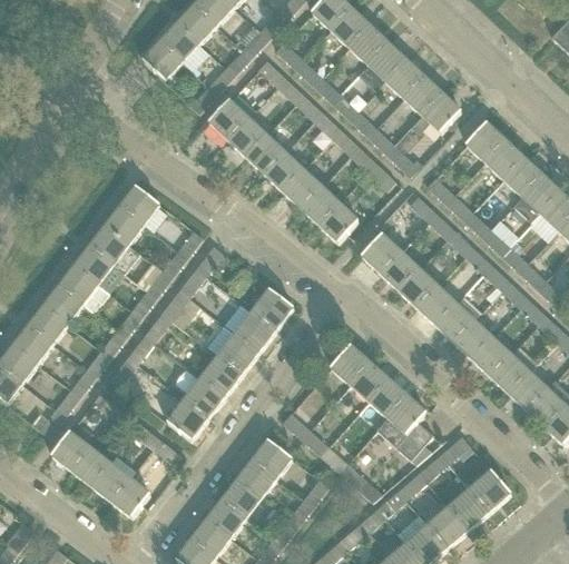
[(199,0),(195,5),(217,25),(233,8),(224,0),(199,0)]
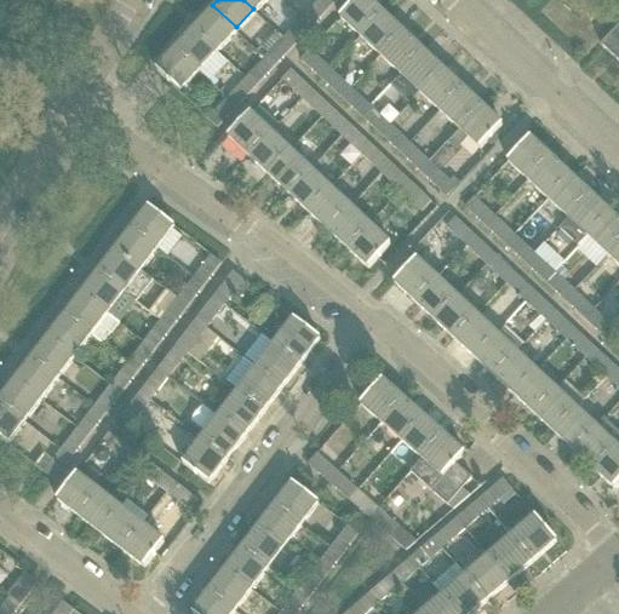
[(314,0),(304,11),(313,19),(328,3),(326,0),(314,0)]
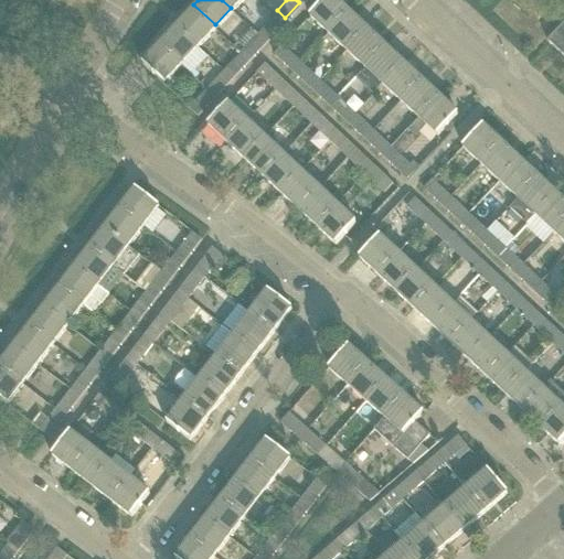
[(320,0),(309,12),(327,30),(348,8),(339,0),(320,0)]
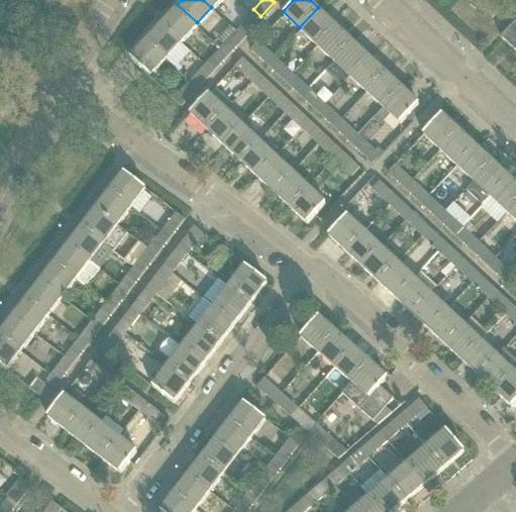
[(177,4),(161,20),(181,39),(197,22),(177,4)]
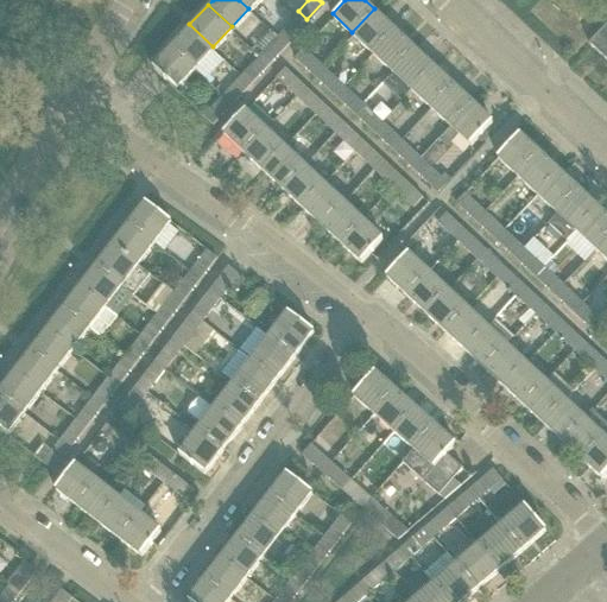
[(352,32),(372,50),(393,26),(374,8),(352,32)]
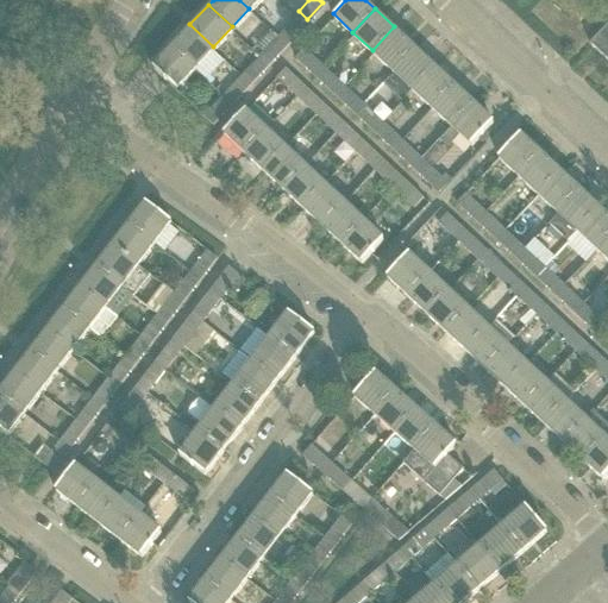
[(292,18),(276,35),(286,43),(300,26),(292,18)]
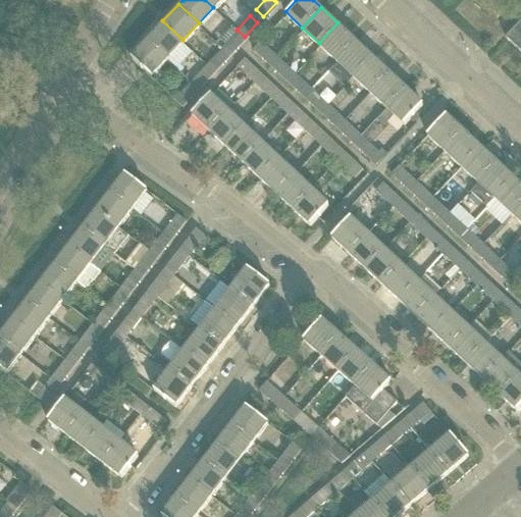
[(520,16),(506,34),(520,48),(520,16)]
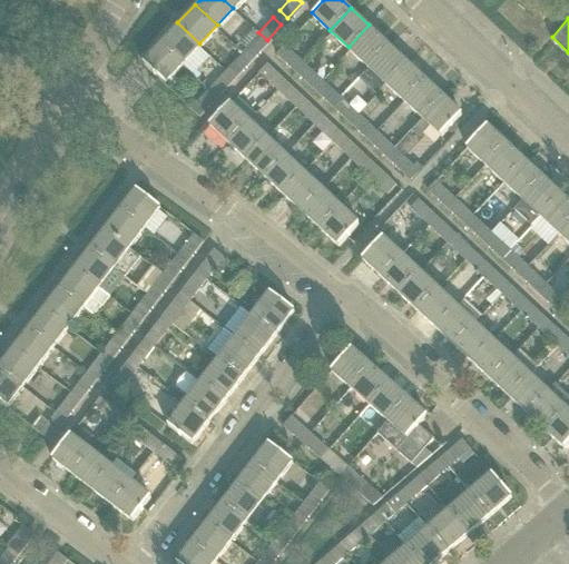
[(177,22),(160,40),(183,61),(199,43),(177,22)]
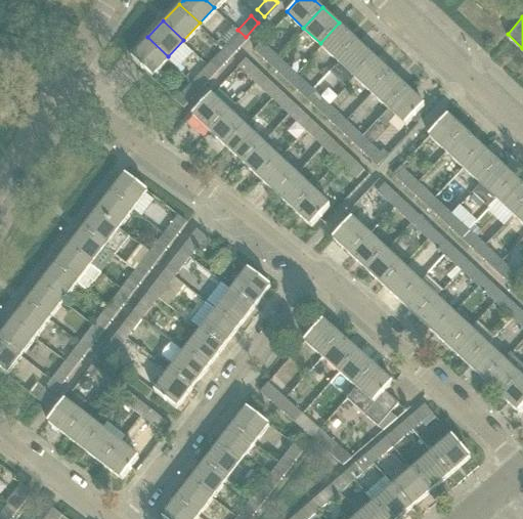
[(320,43),(337,58),(355,38),(339,23),(320,43)]
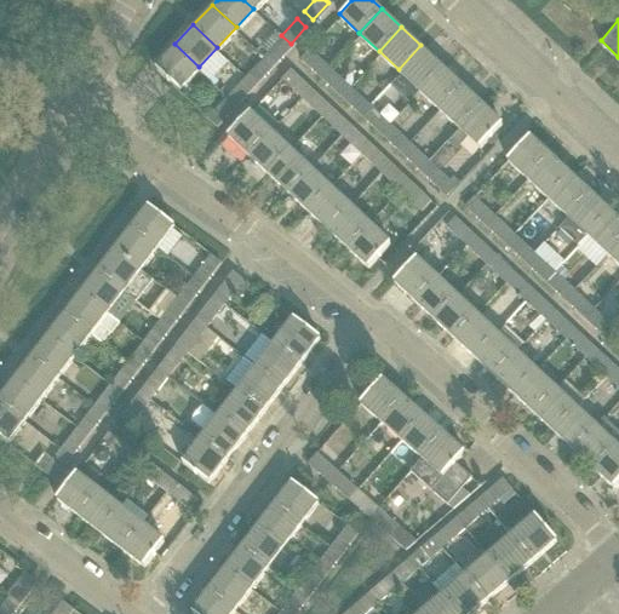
[(281,35),(264,53),(273,62),(291,44),(281,35)]
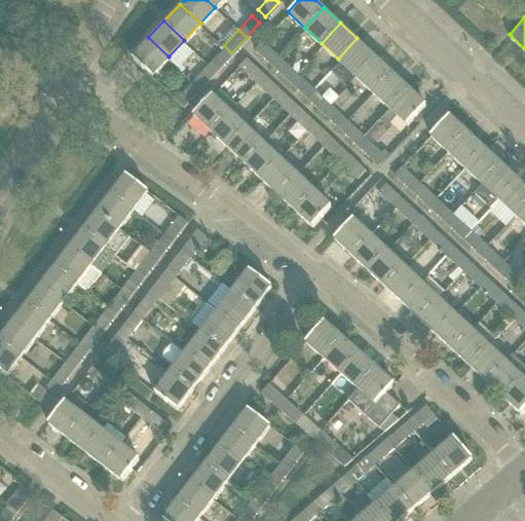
[(169,57),(148,37),(132,54),(152,73),(169,57)]
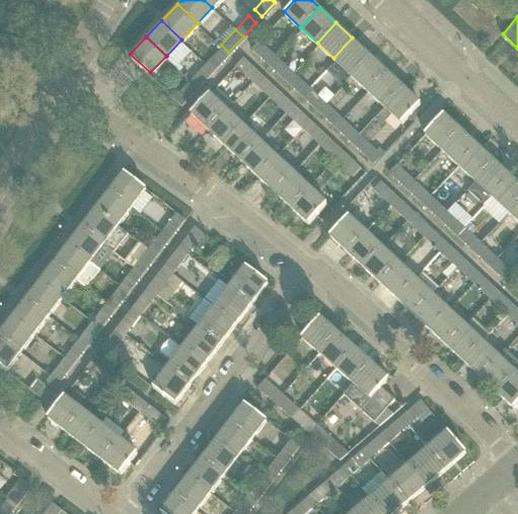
[(250,45),(268,62),(276,54),(257,38),(250,45)]
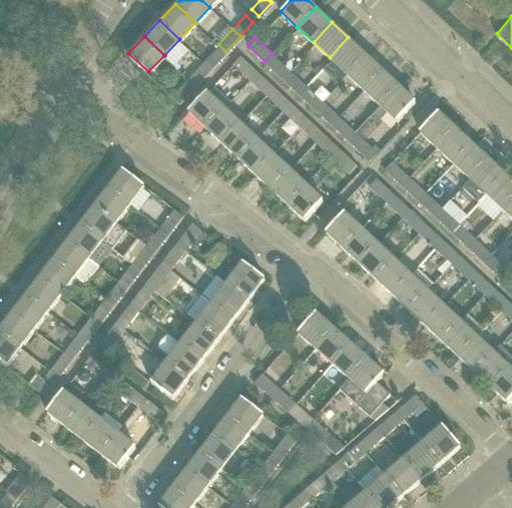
[(330,57),(347,73),(365,53),(348,37),(330,57)]
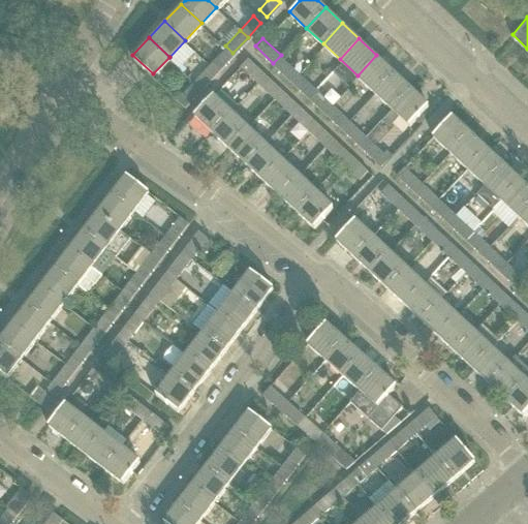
[(222,49),(209,63),(216,69),(229,56),(222,49)]
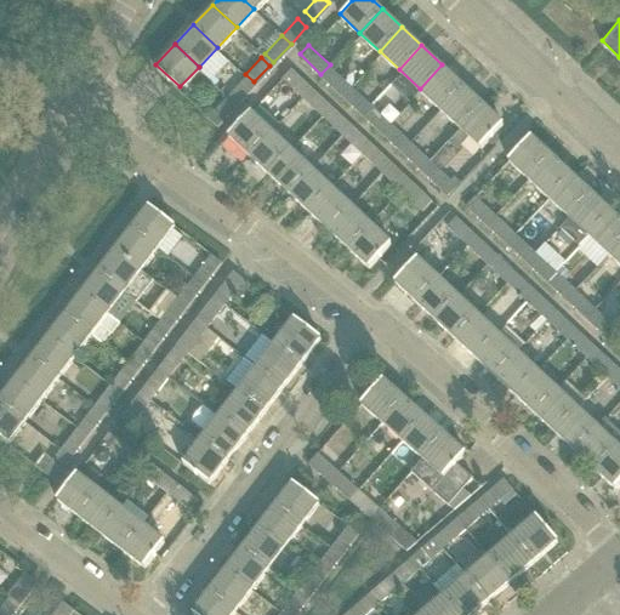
[(420,89),(439,107),(462,84),(442,64),(420,89)]
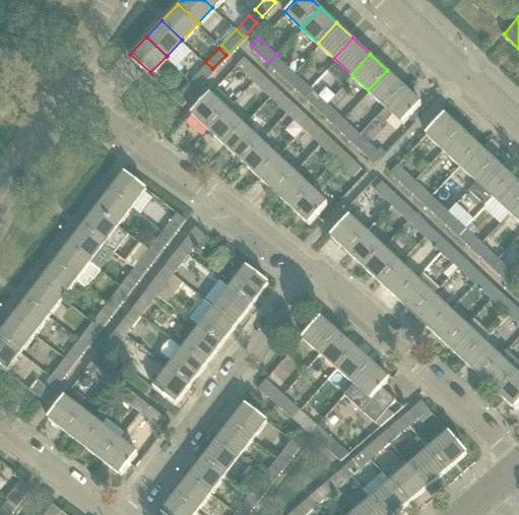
[(243,55),(235,63),(248,75),(255,67),(243,55)]
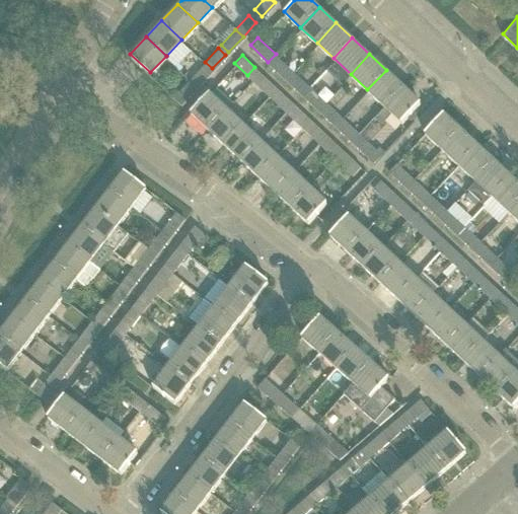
[(280,58),(272,65),(285,77),(292,69),(280,58)]
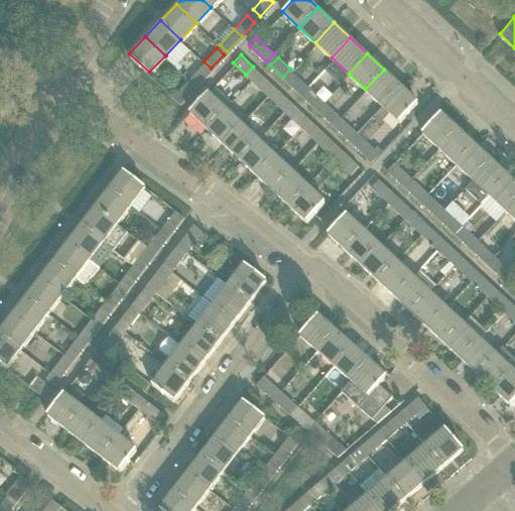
[(204,61),(191,74),(200,81),(211,68),(204,61)]
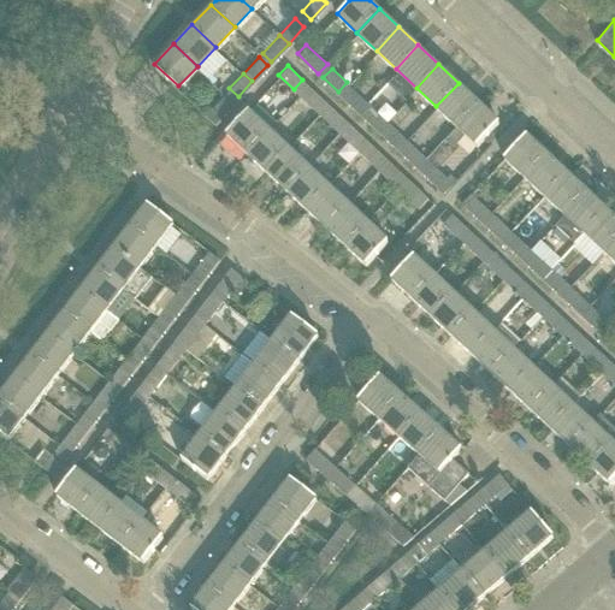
[(347,82),(338,92),(353,105),(361,95),(347,82)]
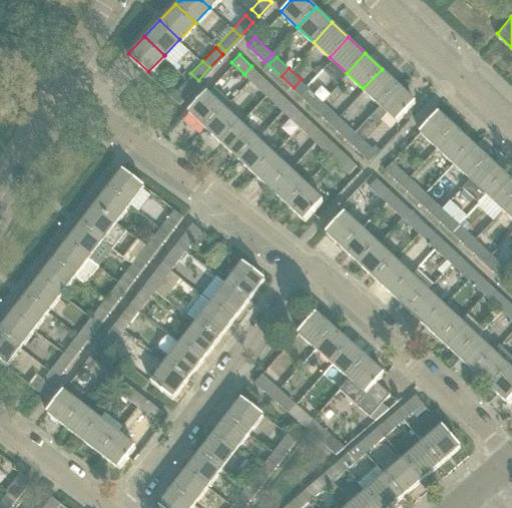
[(363,88),(380,103),(398,84),(382,69),(363,88)]
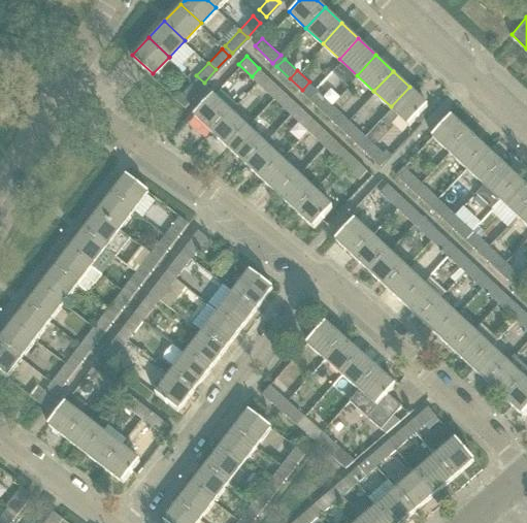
[(266,74),(259,83),(272,96),(280,88),(266,74)]
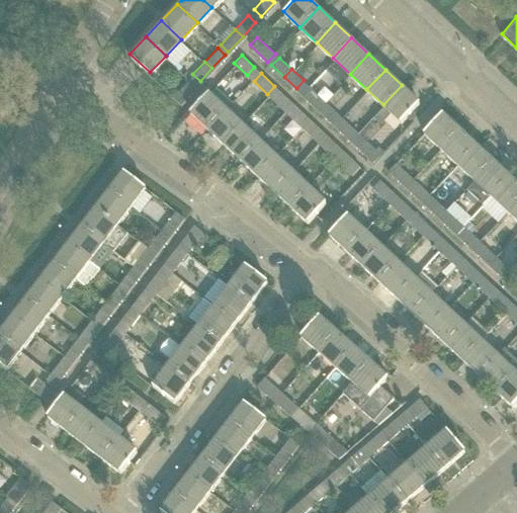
[(185,81),(173,94),(180,101),(192,88),(185,81)]
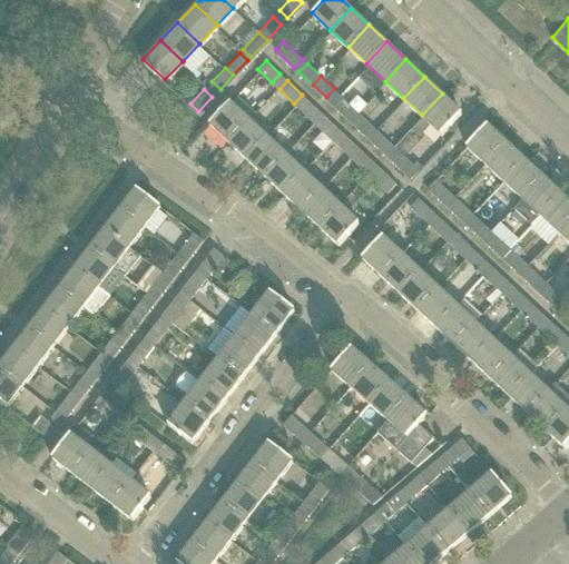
[(331,101),(350,119),(357,110),(339,92),(331,101)]
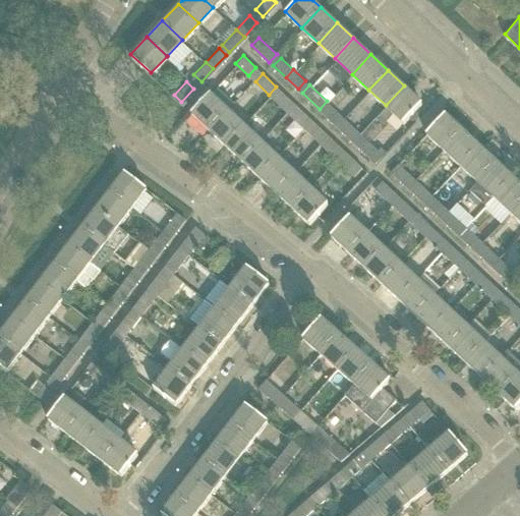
[(404,86),(386,105),(376,115),(383,122),(392,112),(403,121),(421,102),(404,86)]
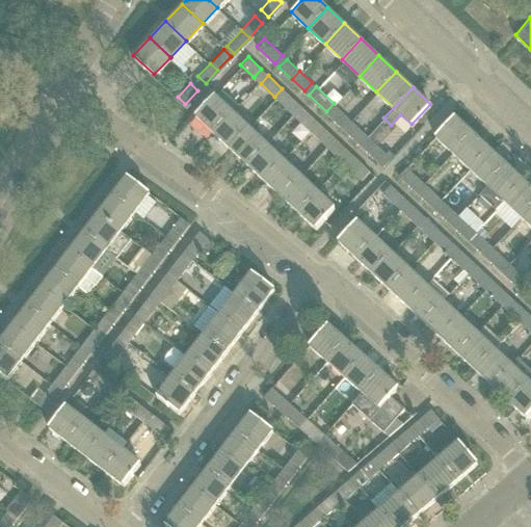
[(282,88),(274,97),(287,108),(295,101),(282,88)]
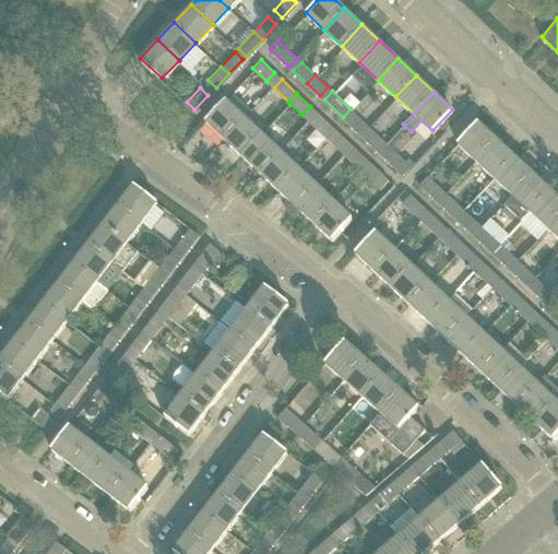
[(204,120),(222,137),(242,115),(225,98),(204,120)]
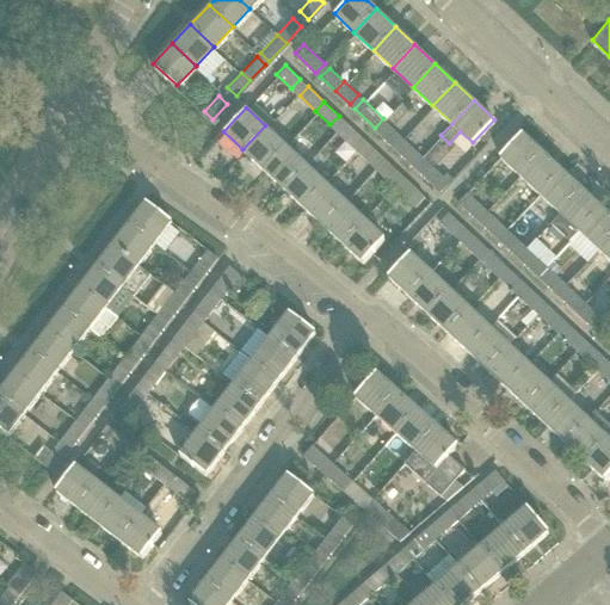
[(375,128),(395,146),(404,137),(383,118),(375,128)]
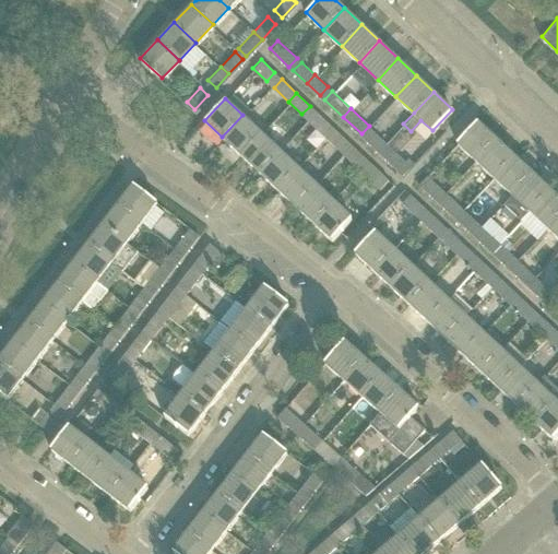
[(319,114),(310,122),(324,136),(332,127),(319,114)]
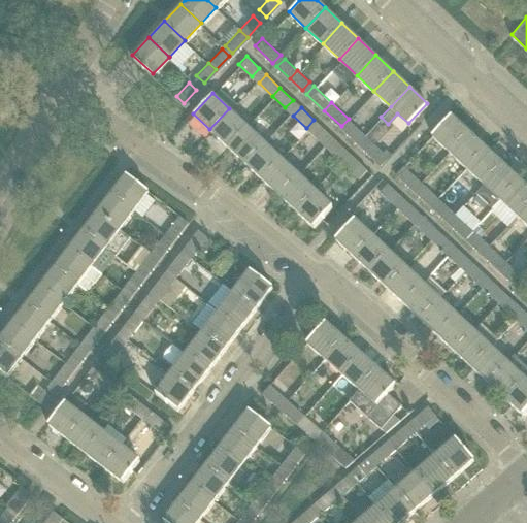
[(209,129),(227,144),(245,124),(229,108),(209,129)]
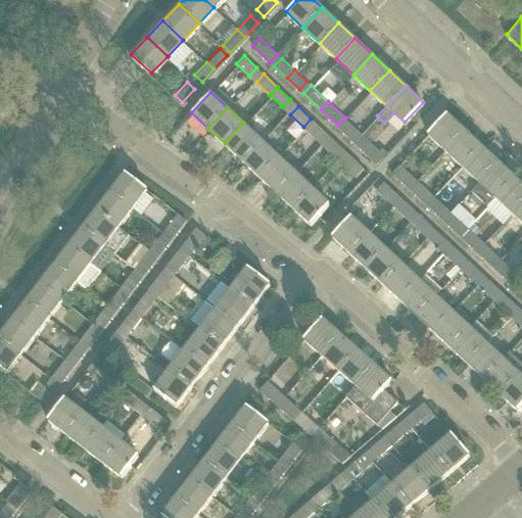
[(427,133),(443,148),(463,128),(446,112),(427,133)]
